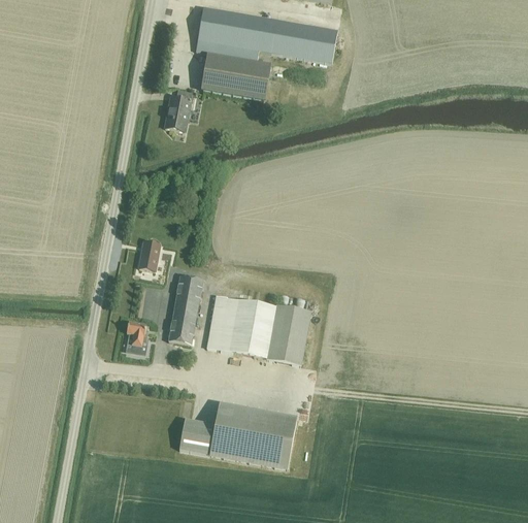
[(258,50),(295,56),(300,24),(203,6),(195,50),(256,60),(258,50)]
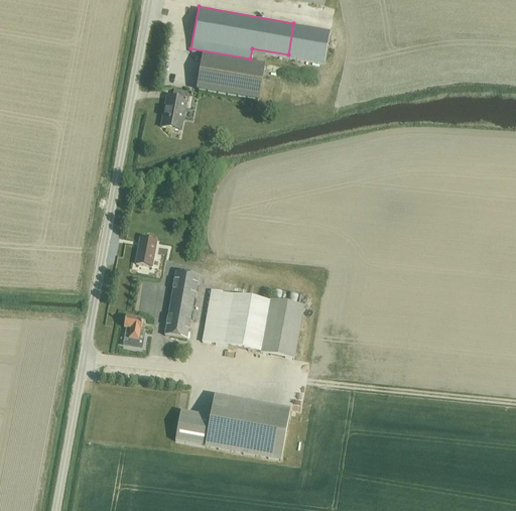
[(204,55),(198,88),(259,99),(265,66),(204,55)]
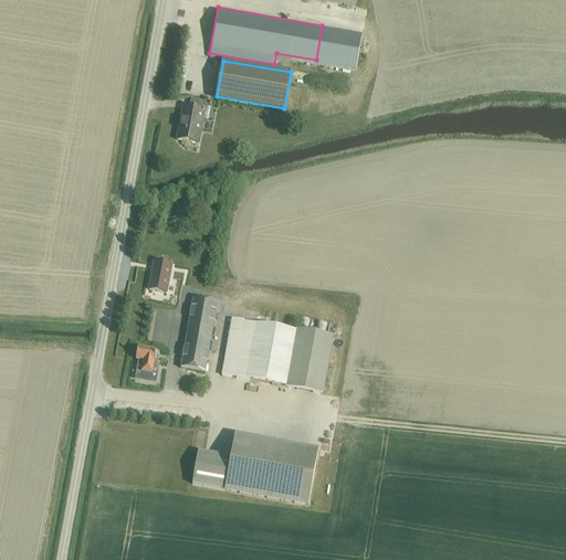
[(198,139),(206,98),(190,95),(189,104),(182,103),(177,136),(198,139)]
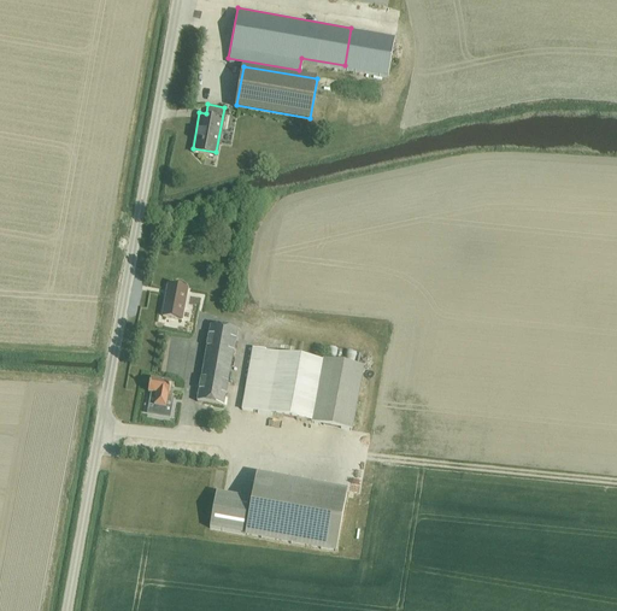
[(224,272),(222,282),(233,285),(234,275),(224,272)]
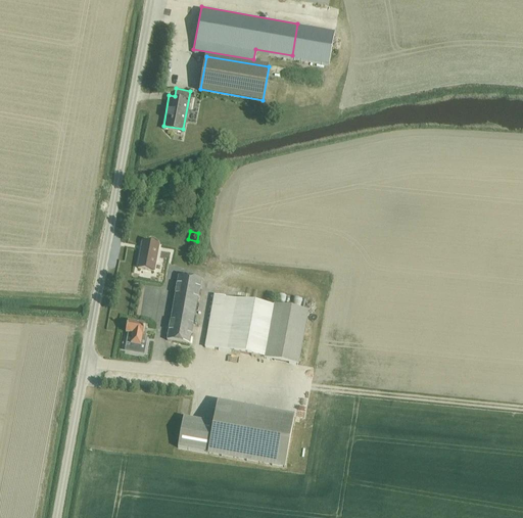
[(137,264),(153,267),(158,241),(142,238),(137,264)]
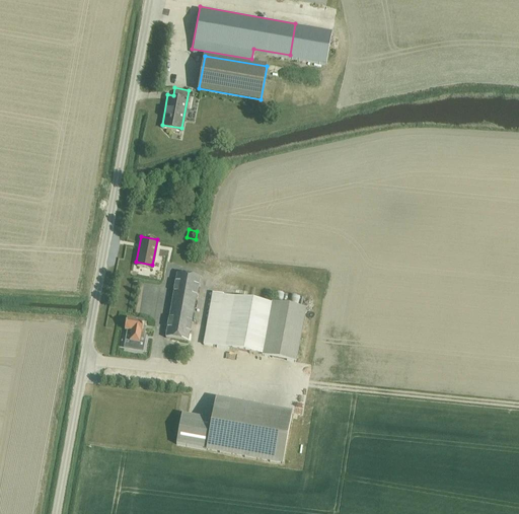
[(199,274),(176,270),(165,334),(188,338),(199,274)]
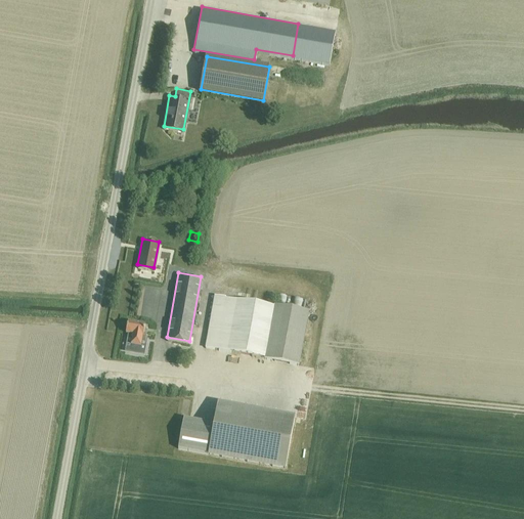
[(300,360),(309,310),(225,295),(225,294),(214,292),(205,344),(282,357),(300,360)]
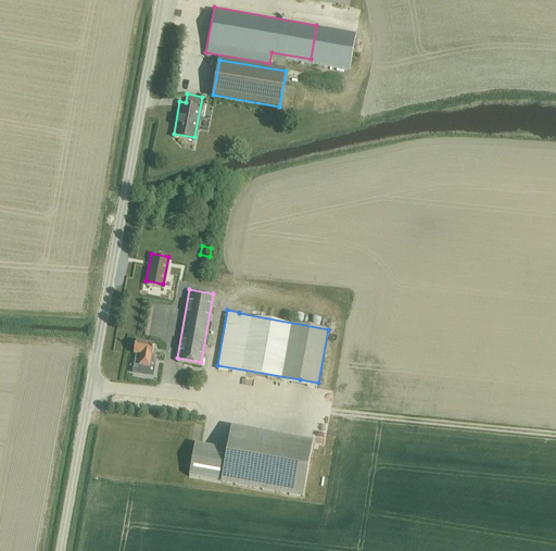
[(154,341),(136,338),(133,350),(140,351),(138,362),(149,364),(151,353),(154,353),(155,346),(153,345),(154,341)]
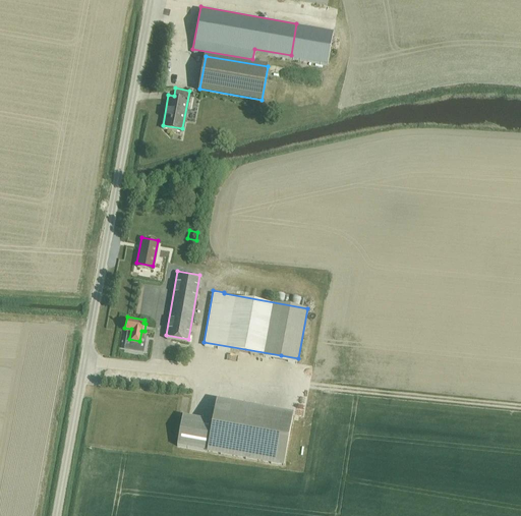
[(182,411),(176,443),(283,462),(292,410),(216,397),(212,417),(182,411)]
